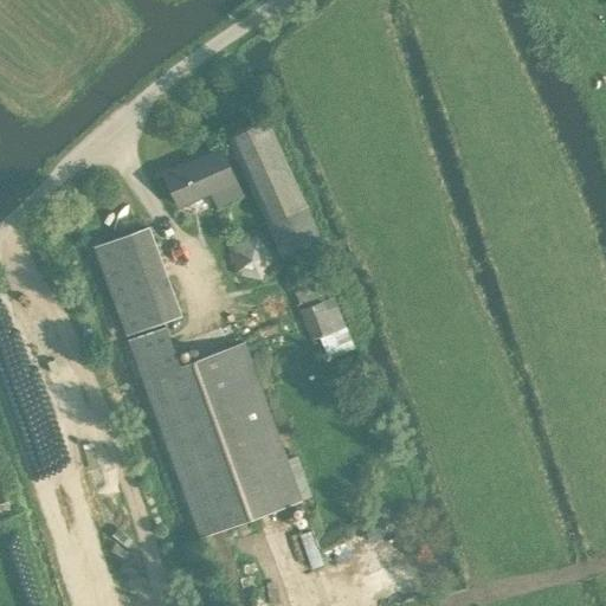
[(269,118),(229,136),(283,257),(323,239),(269,118)]
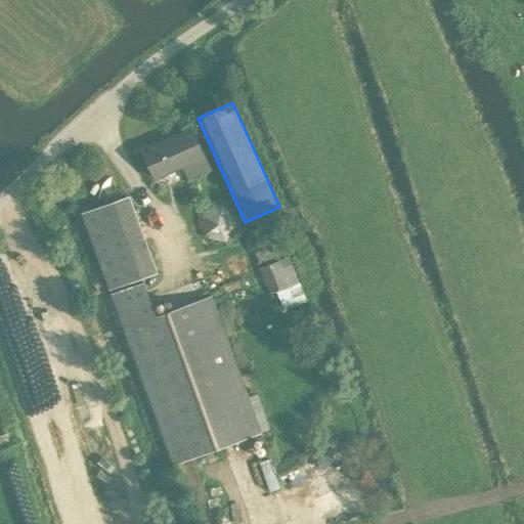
[(156,178),(182,166),(188,180),(211,170),(205,156),(192,128),(143,149),(156,178)]
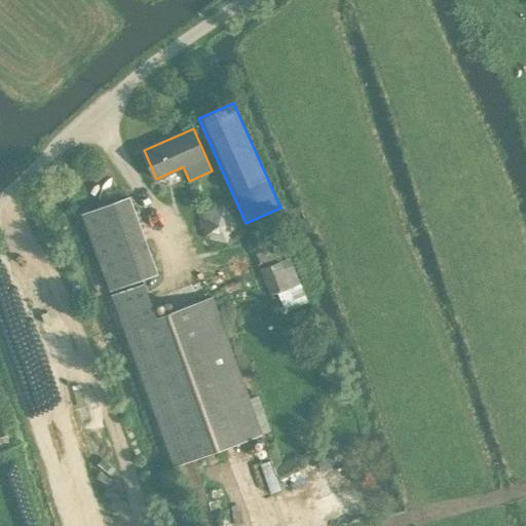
[(158,273),(129,196),(82,214),(111,291),(158,273)]
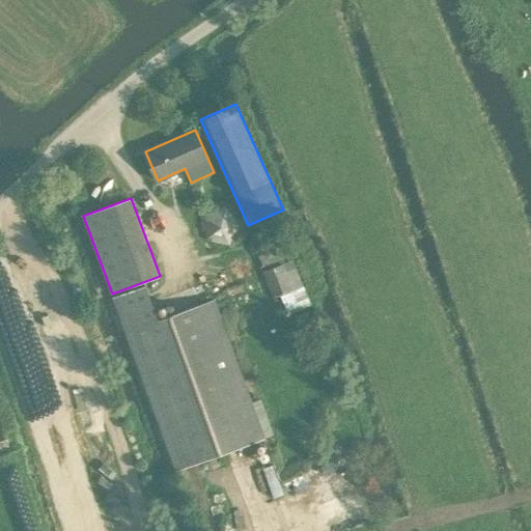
[(225,206),(203,216),(205,240),(228,245),(241,224),(225,206)]
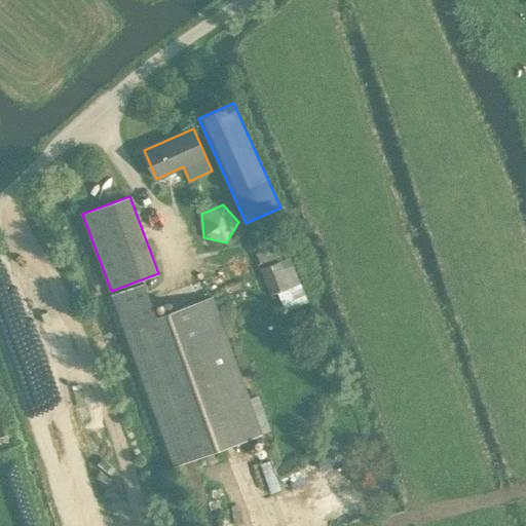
[(260,264),(283,255),(276,240),(254,250),(260,264)]
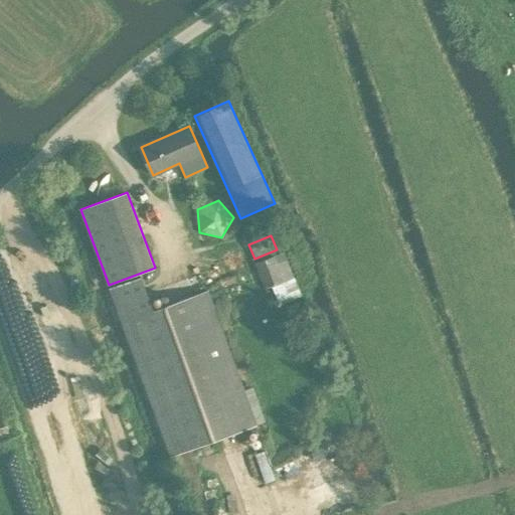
[(266,290),(277,285),(295,278),(285,251),(255,263),(266,290)]
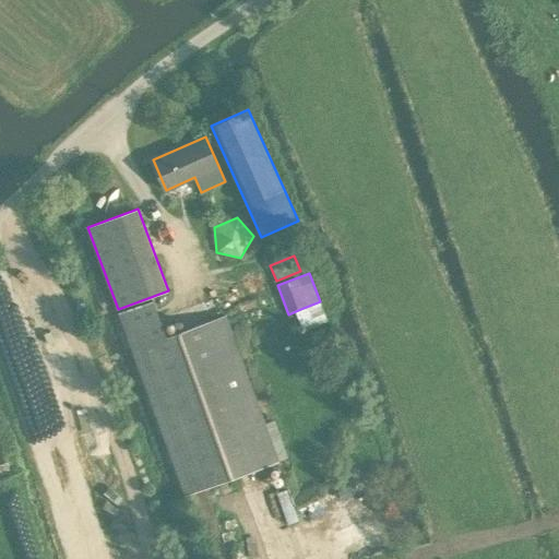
[(281,462),(280,461),(287,458),(280,436),(272,438),(226,314),(167,336),(154,300),(119,312),(186,496),(281,462)]
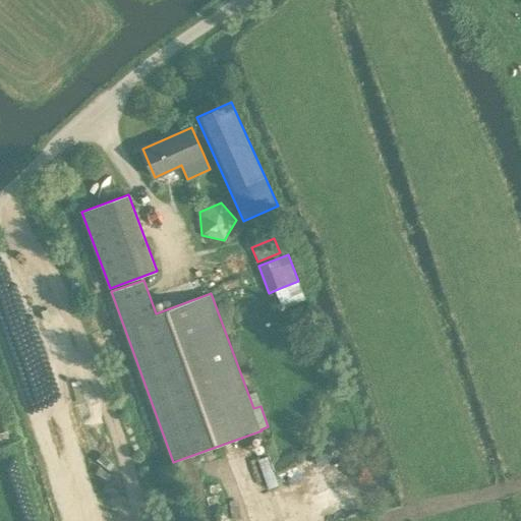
[(304,295),(303,292),(299,281),(298,281),(280,288),(285,302),(304,295)]
